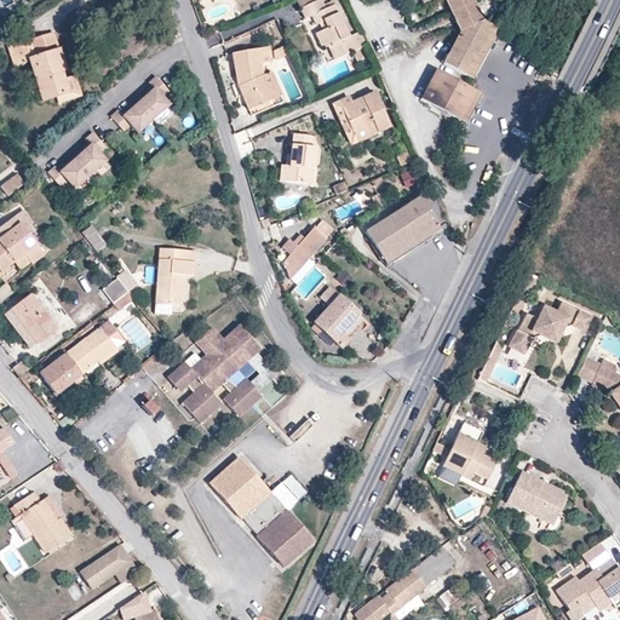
[(315,24),(317,23),(322,21),(326,28),(321,30),(314,33),(321,49),(327,46),(337,41),(340,51),(346,53),(351,51),(356,61),(361,58),(357,49),(366,45),(360,30),(349,36),(333,4),(325,9),(322,5),(320,0),(315,0),(299,9),(304,18),(310,15),(315,24)]
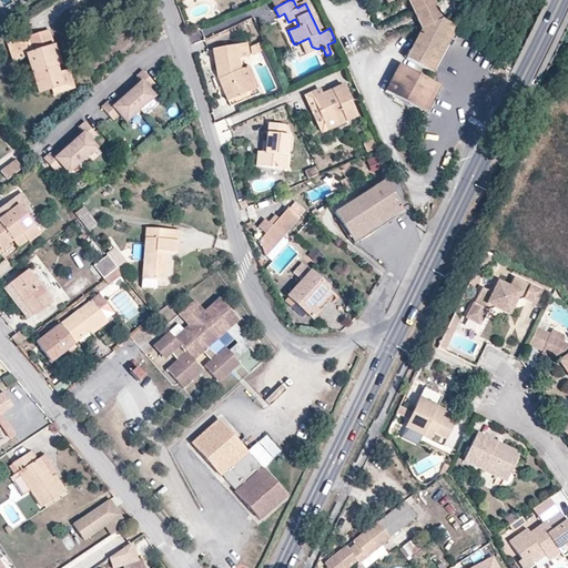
[(440,19),(432,0),(384,0),(386,3),(392,0),(406,0),(421,29),(406,54),(428,67),(452,24),(440,19)]
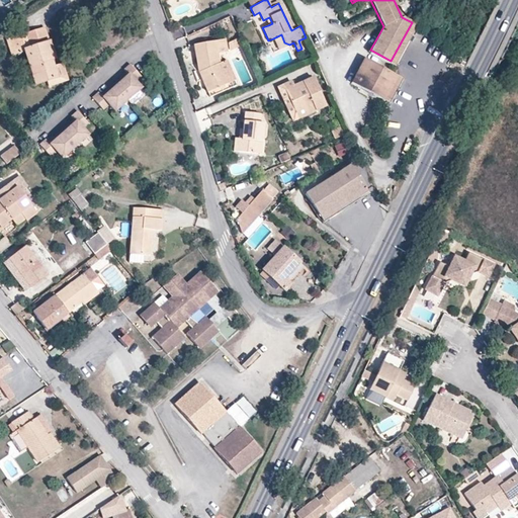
[(394,66),(416,24),(412,22),(391,61),(390,64),(394,66)]
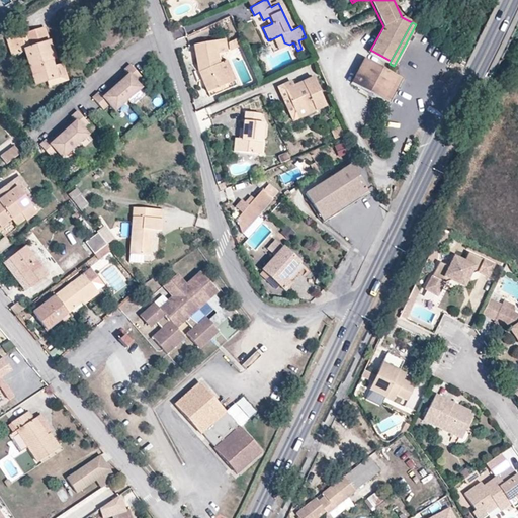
[(35,86),(48,82),(59,78),(55,66),(53,61),(55,60),(45,28),(7,40),(12,56),(24,52),(35,86)]
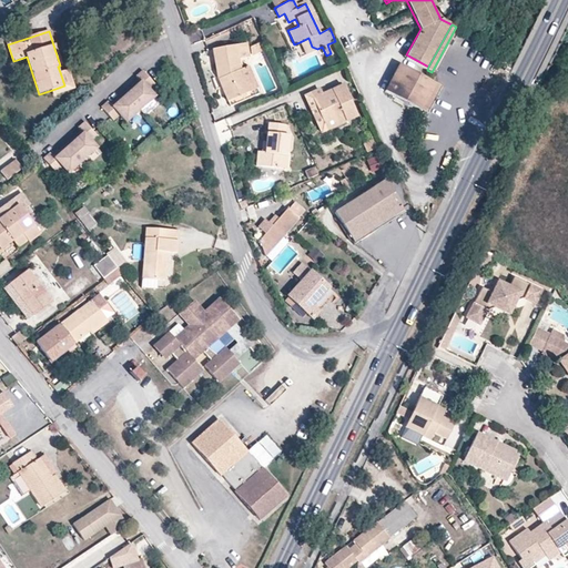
[(312,47),(308,38),(300,42),(305,54),(317,49),(312,47)]
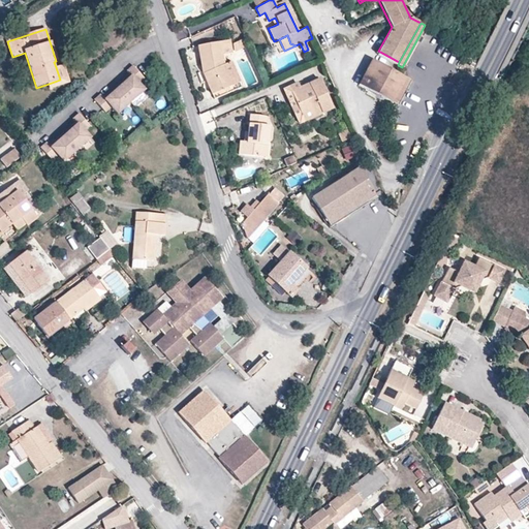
[(222,64),(220,55),(223,54),(230,53),(228,39),(197,45),(203,73),(212,93),(231,85),(222,64)]
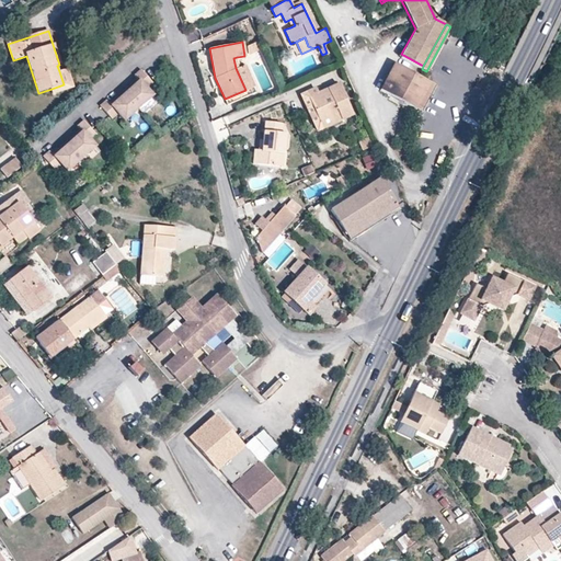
[(259,49),(255,42),(247,46),(248,54),(259,49)]
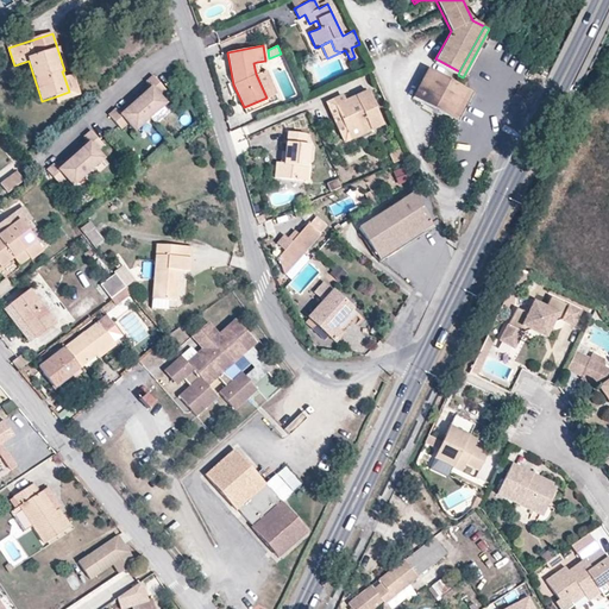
[(459,71),(435,58),(434,62),(458,75),(459,71)]
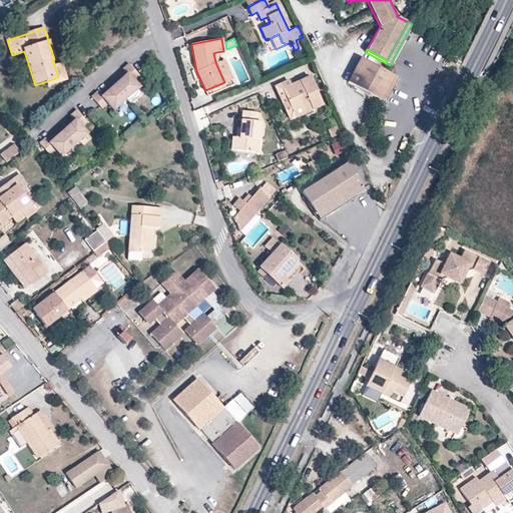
[(381,99),(394,75),(360,57),(347,82),(381,99)]
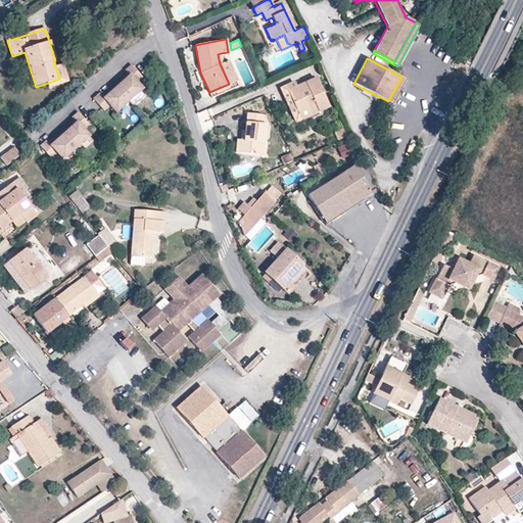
[(238,86),(227,60),(223,62),(220,63),(229,84),(209,92),(211,97),(238,86)]
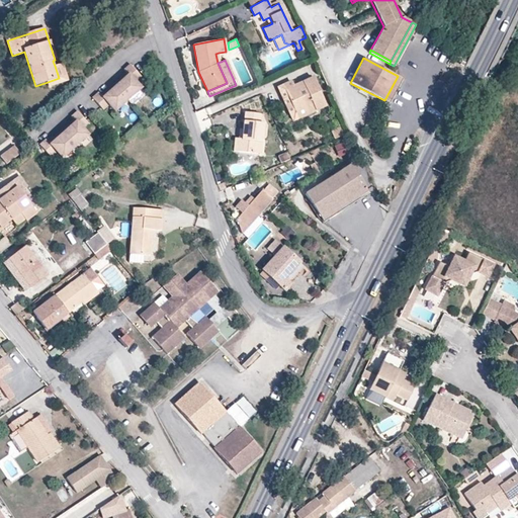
[(68,81),(63,64),(55,66),(59,78),(48,82),(49,87),(68,81)]
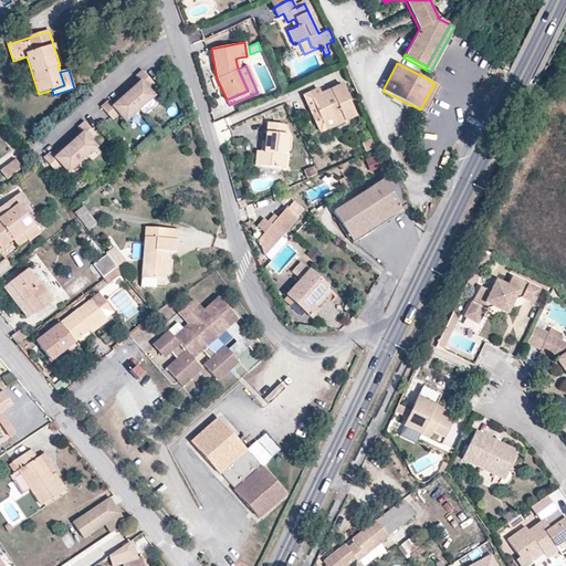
[(154,96),(147,88),(153,83),(142,70),(135,75),(137,79),(128,87),(130,88),(125,94),(139,109),(154,96)]
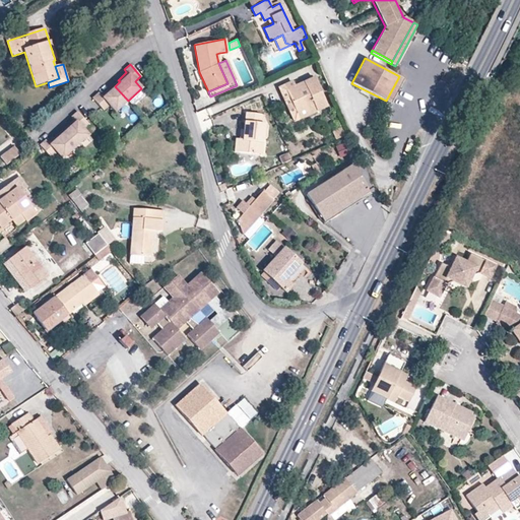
[(326,106),(313,76),(294,85),(291,81),(278,87),(294,121),(305,115),(302,109),(313,104),(316,111),(326,106)]
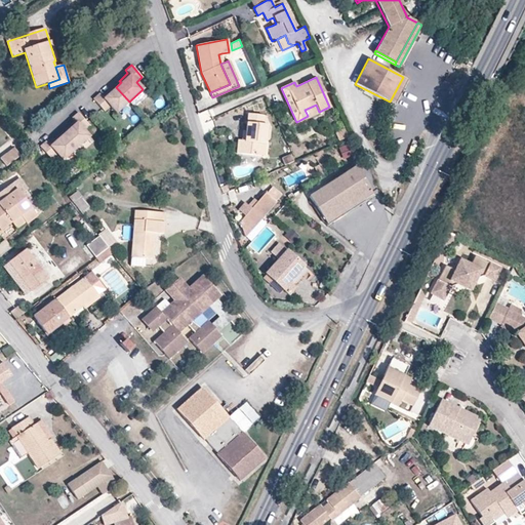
[(394,105),(406,79),(403,77),(390,102),(394,105)]
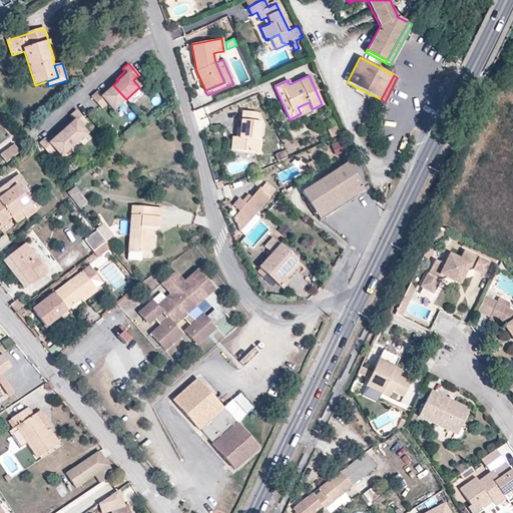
[(126,99),(113,85),(108,89),(107,87),(99,94),(96,91),(90,96),(101,108),(106,104),(112,111),(126,99)]
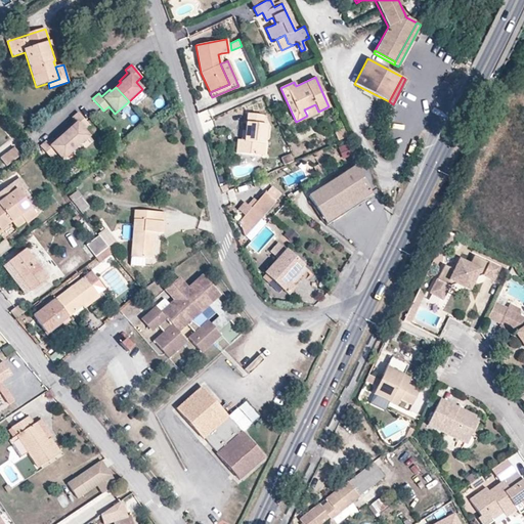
[(307,116),(318,112),(315,104),(304,110),(307,116)]
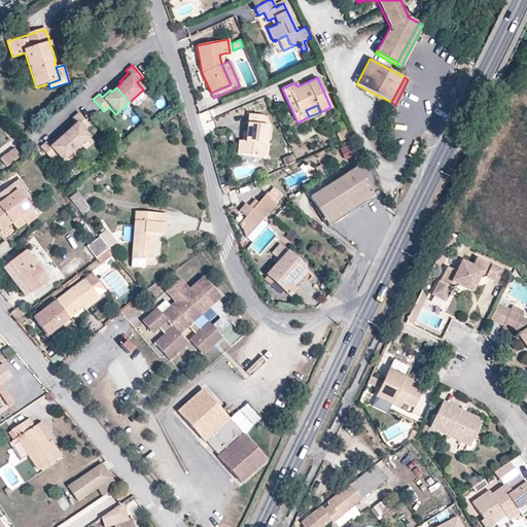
[(90,137),(83,130),(89,125),(77,112),(71,117),(74,120),(66,129),(67,130),(63,134),(75,149),(90,137)]
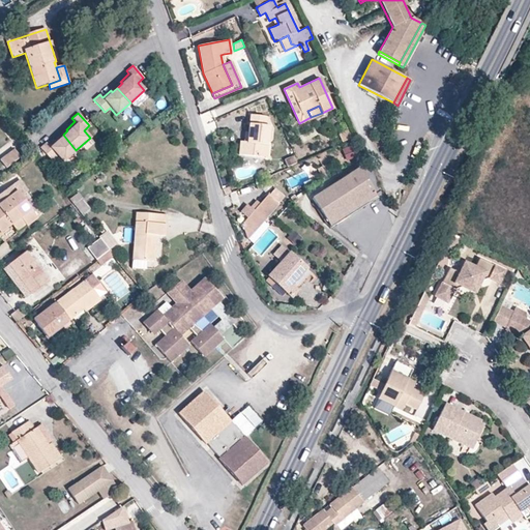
[(269,125),(268,125),(264,125),(265,116),(249,115),(248,131),(247,141),(243,141),(240,141),(238,154),(258,156),(260,143),(267,144),(269,125)]
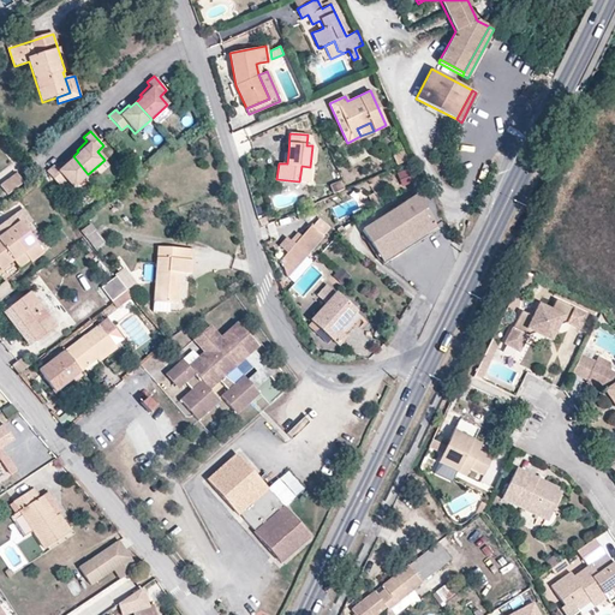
[(408,160),(405,150),(392,156),(396,165),(408,160)]
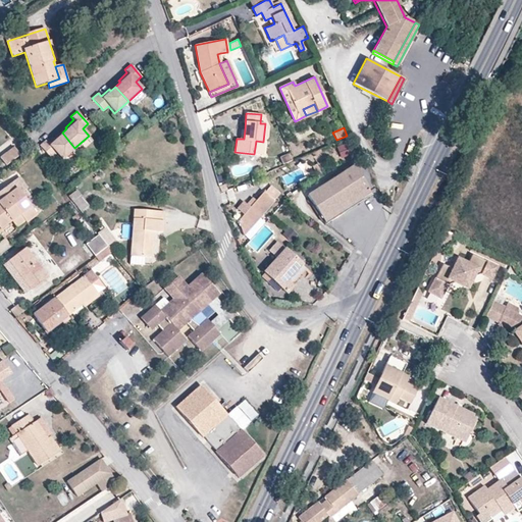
[(74,148),(62,133),(57,138),(56,136),(47,143),(45,140),(39,145),(50,157),(55,153),(61,160),(74,148)]
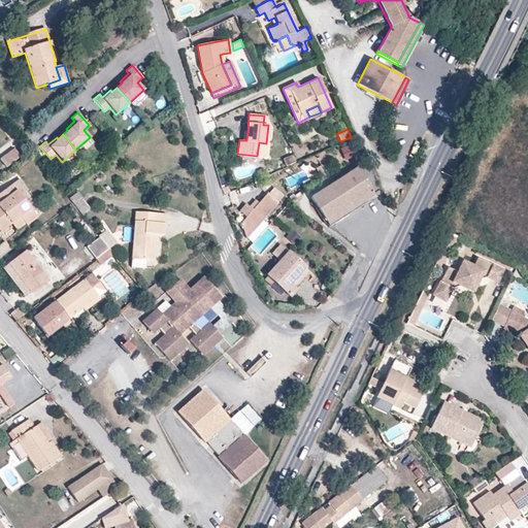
[(265,156),(266,143),(259,142),(257,156),(265,156)]
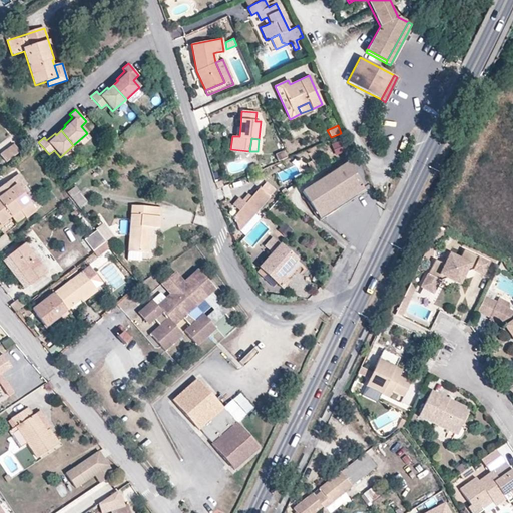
[(12,143),(0,153),(0,154),(5,161),(18,151),(12,143)]
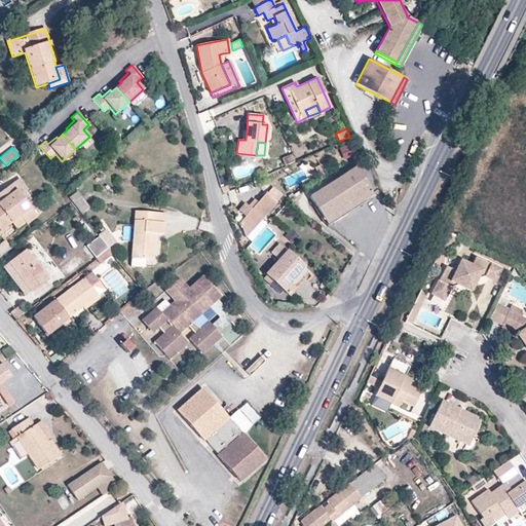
[(294,162),(292,156),(283,159),(286,165),(294,162)]
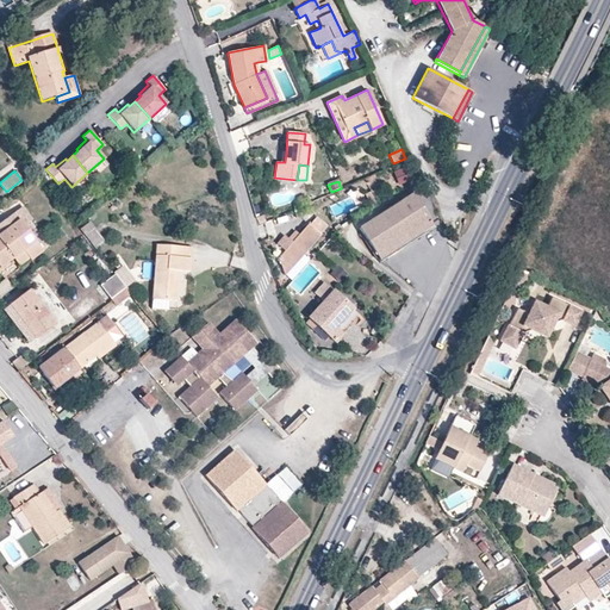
[(430,221),(431,219),(414,192),(359,228),(377,255),(430,221)]
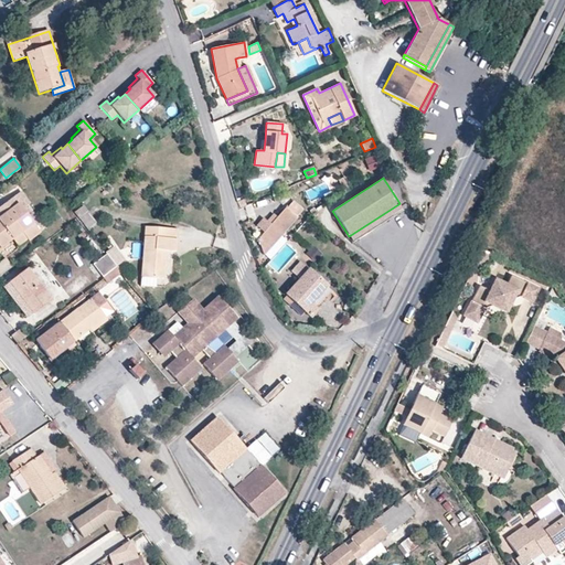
[(291,196),(287,189),(273,195),(275,202),(291,196)]
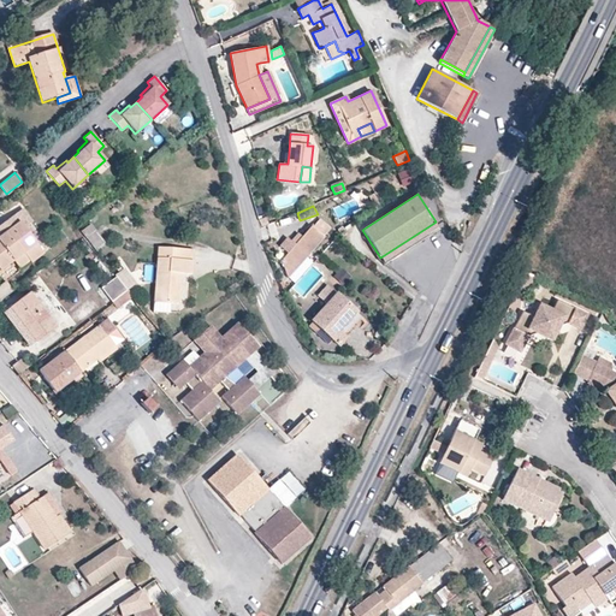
[(42,253),(28,235),(31,231),(27,225),(31,221),(21,208),(0,224),(0,268),(12,261),(22,253),(28,261),(30,262),(42,253)]
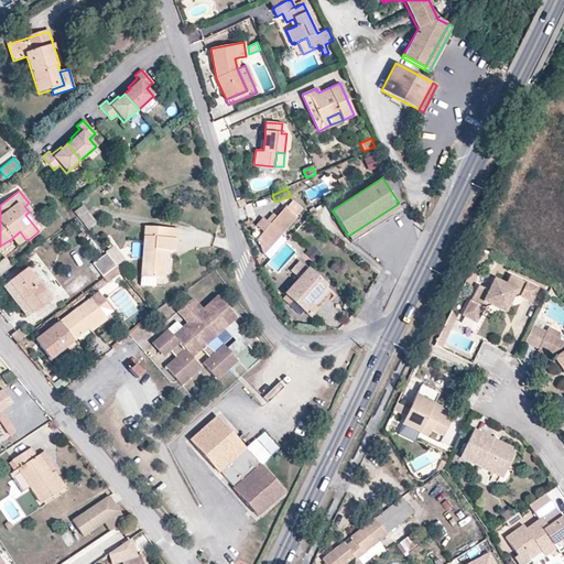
[(263,253),(296,216),(303,208),(292,199),(285,207),(284,206),(277,216),(270,224),(267,220),(262,217),(256,225),(263,231),(257,238),(263,253)]
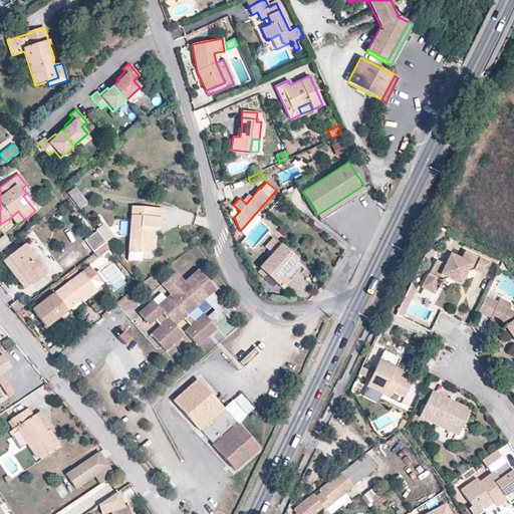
[(320,220),(365,191),(362,186),(317,215),(320,220)]
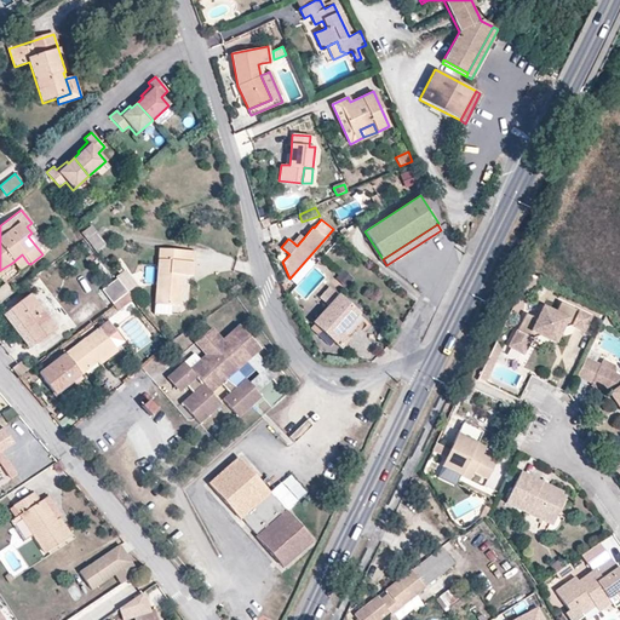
[(105,244),(91,225),(81,234),(96,252),(105,244)]
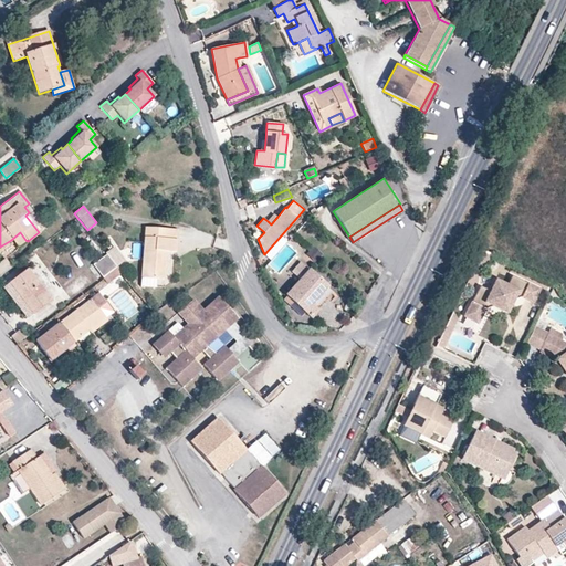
[(271,224),(278,217),(273,213),(268,221),(271,224)]
